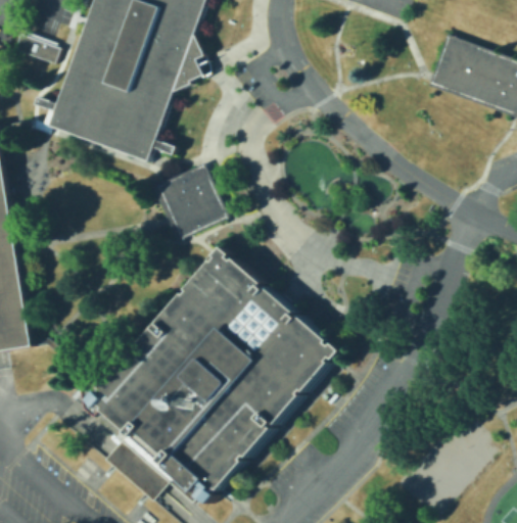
[(202,0),(192,32),(202,54),(193,57),(200,74),(187,80),(188,82),(171,90),(153,138),(173,145),(170,153),(150,146),(145,160),(47,125),(52,109),(44,106),(32,102),(35,94),(55,102),(83,25),(85,18),(91,0),(202,0)]
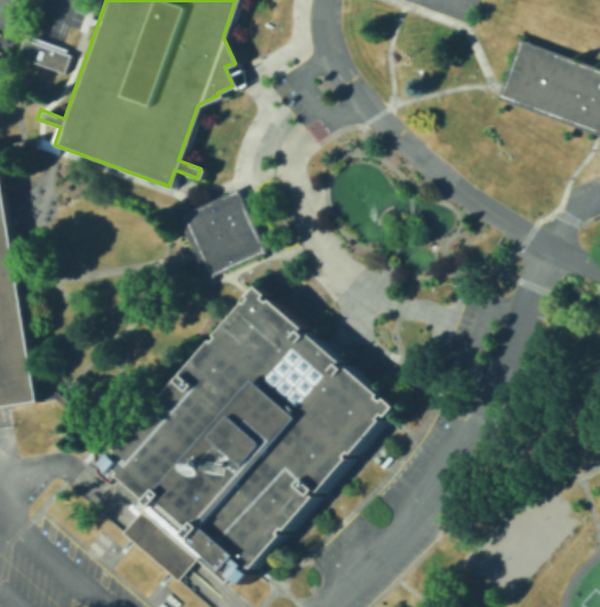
[(99,21),(84,16),(87,8),(81,6),(72,29),(78,31),(82,23),(96,29),(99,21)]
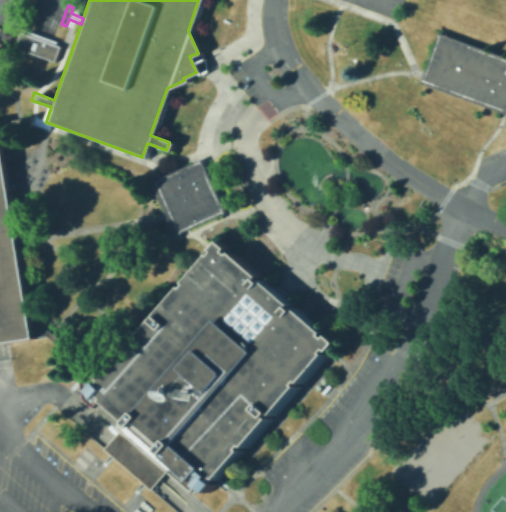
[(54,45),(49,61),(10,47),(15,32),(54,45)]
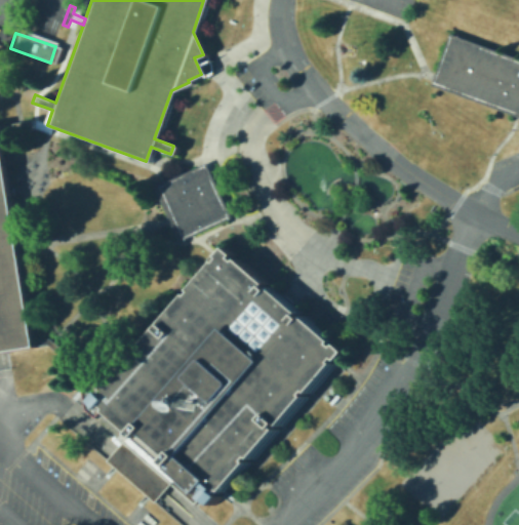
[(518,59),(444,33),(429,77),(426,84),(510,115),(518,118),(518,59)]
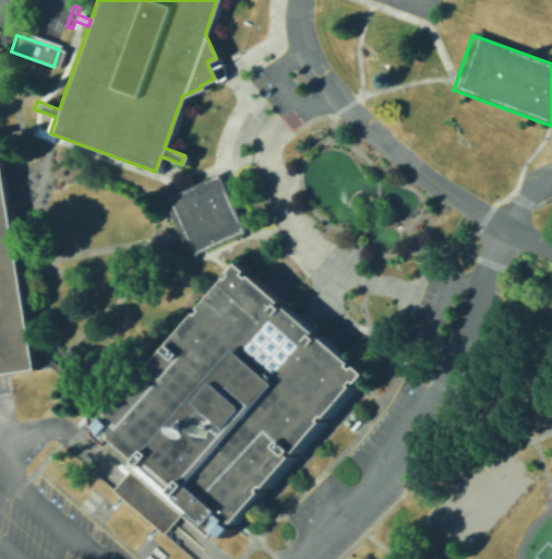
[(47,114),(40,129),(32,126),(0,130),(0,139),(30,134),(47,141),(50,133),(56,117),(47,114)]
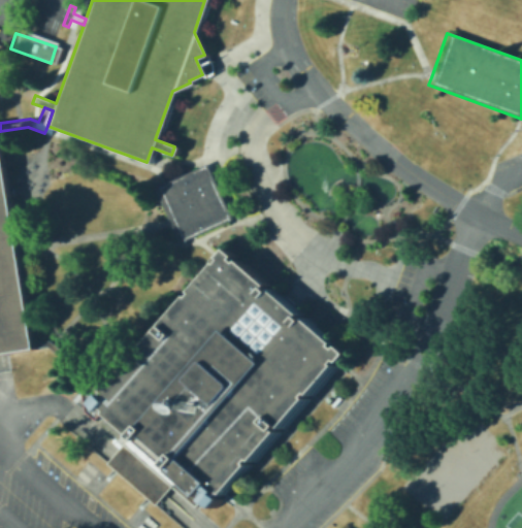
[(201,163),(150,187),(165,221),(175,242),(227,218),(201,163)]
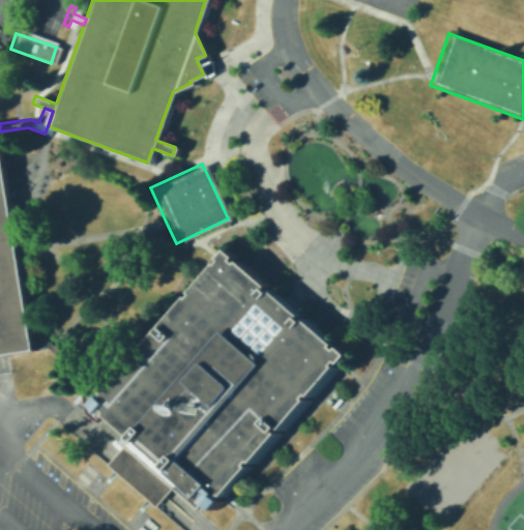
[(0,165),(12,242),(30,345),(31,348),(0,353),(0,165)]
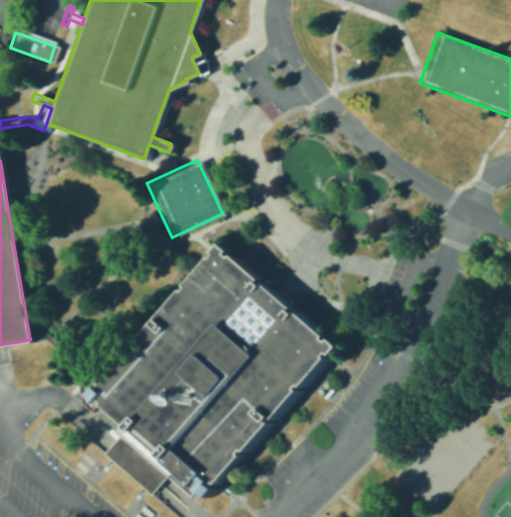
[(218,242),(279,296),(334,344),(203,494),(193,485),(185,495),(162,475),(155,483),(145,493),(98,451),(107,441),(122,424),(86,393),(93,385),(218,242)]
